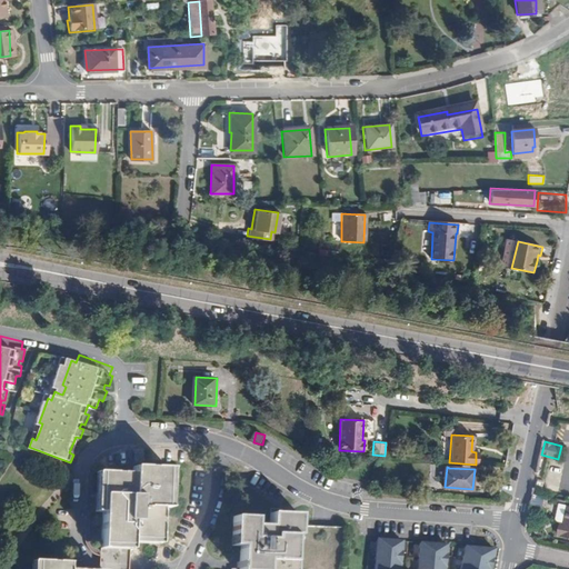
[(102,478),(100,517),(102,517),(102,550),(131,551),(131,546),(159,547),(159,517),(163,517),(165,473),(133,472),(133,479),(102,478)]
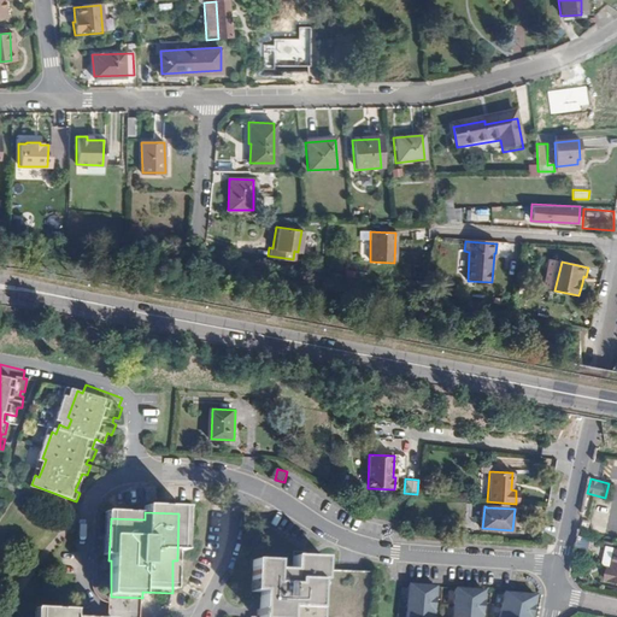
[(616,583),(616,548),(611,573),(606,571),(604,581),(616,583)]
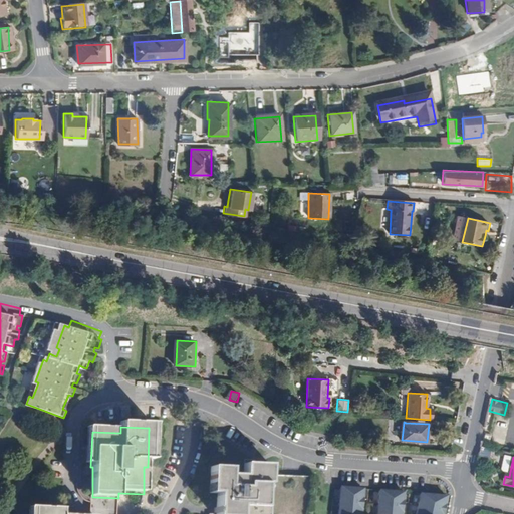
[(269,484),(270,465),(243,465),(243,476),(228,476),(228,470),(209,470),(209,496),(218,496),(217,513),(226,513),(226,512),(233,512),(232,513),(267,513),(267,508),(265,507),(266,484),(269,484)]
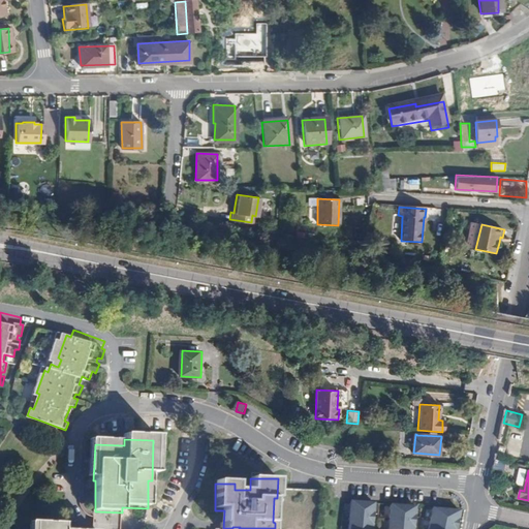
[(369,528),(373,503),(347,500),(343,528),(369,528)]
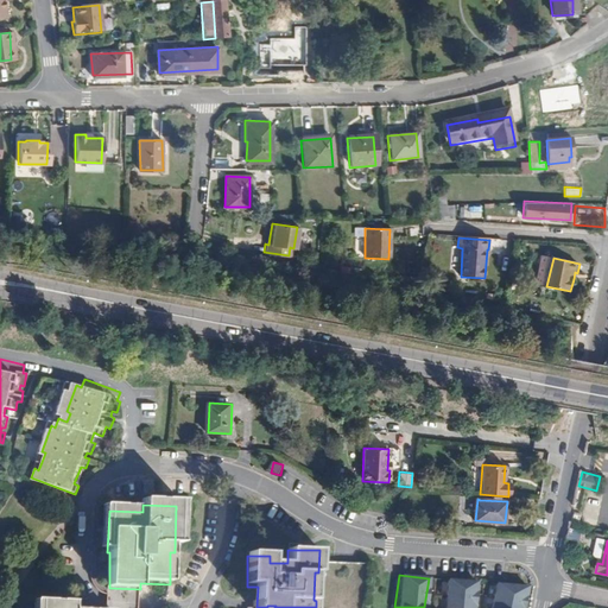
[(476,607),(479,578),(447,577),(443,607),(476,607)]
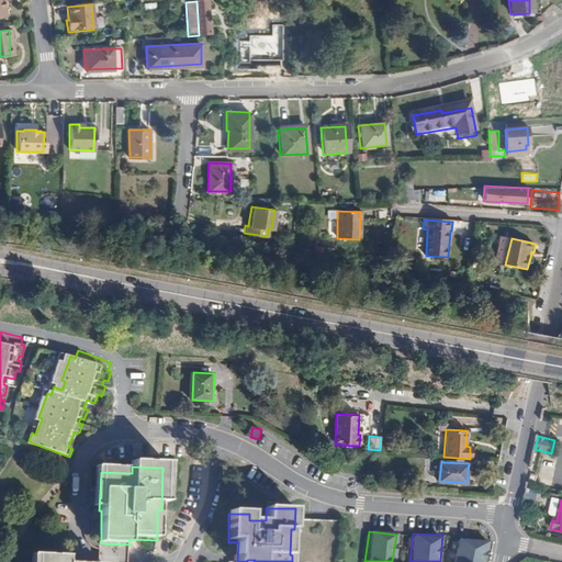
[(485,561),(490,540),(457,539),(452,561),(485,561)]
